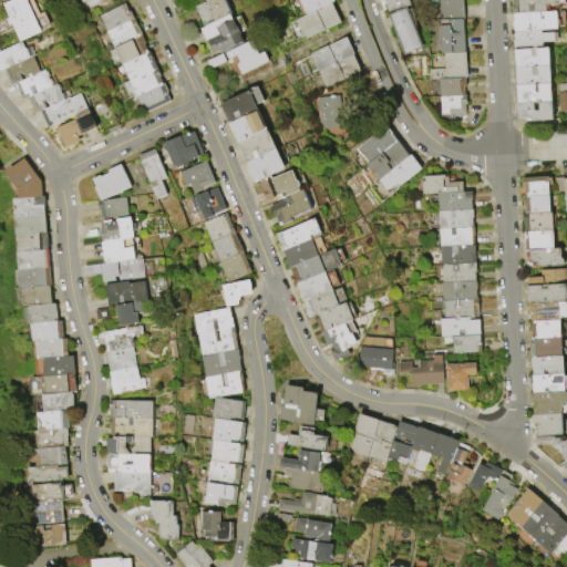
[(2,4),(11,0),(32,0),(40,14),(43,12),(50,26),(41,30),(41,32),(20,42),(12,24),(9,26),(6,19),(9,18),(2,4)]
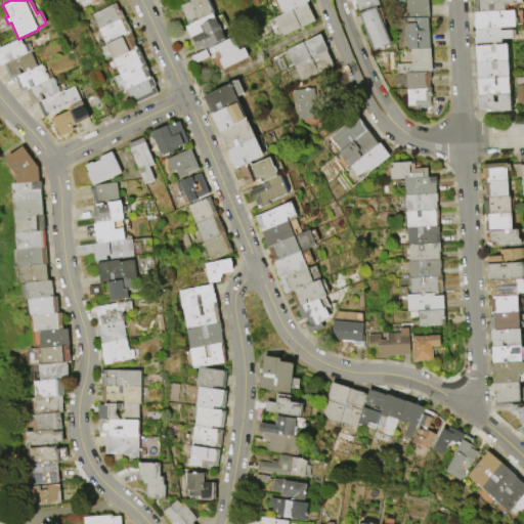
[(206,0),(213,13),(188,25),(179,6),(190,1),(191,0),(206,0)]
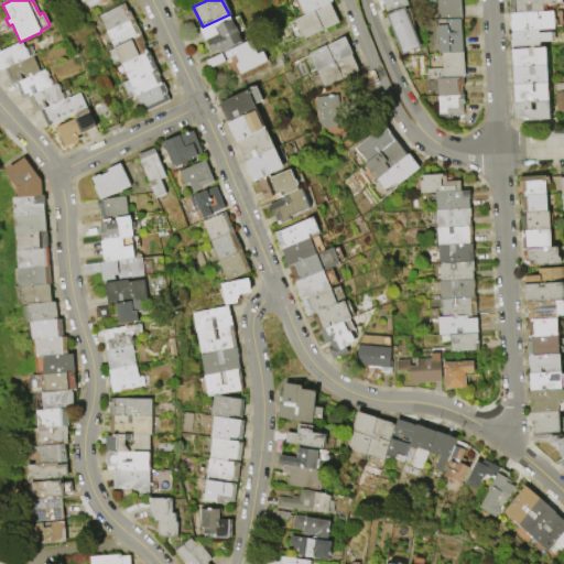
[(331,2),(304,15),(296,0),(333,0),(334,1),(331,2)]
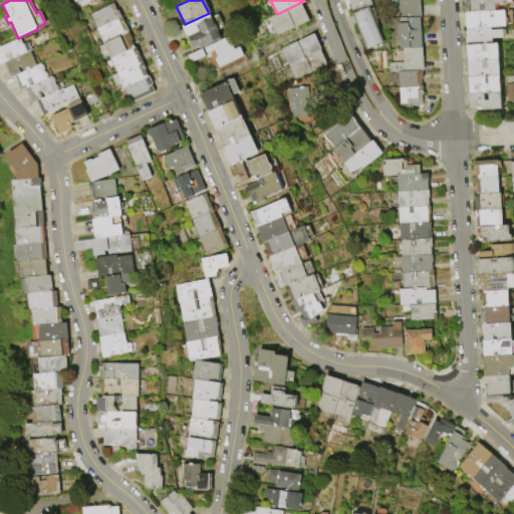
[(348,0),(370,0),(372,4),(352,11),(348,0)]
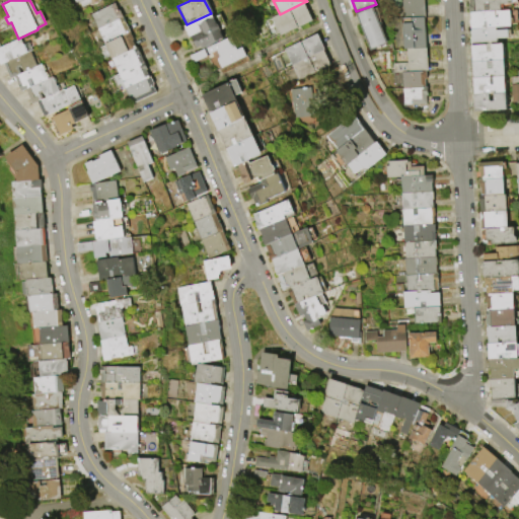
[(402,18),(401,0),(424,0),(425,17),(424,17),(402,18)]
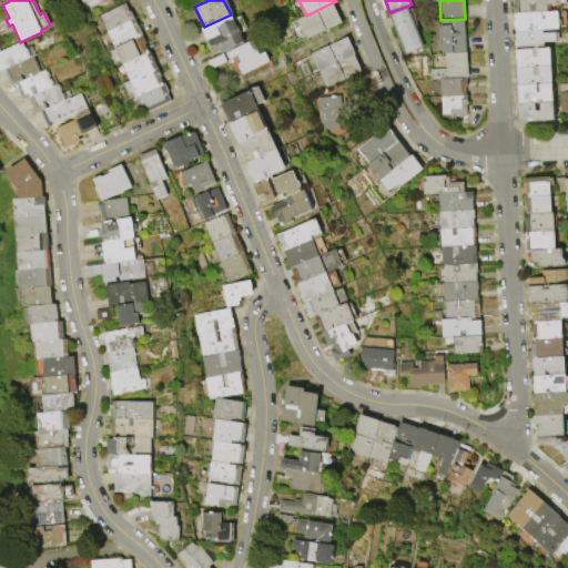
[(515,14),(514,14),(513,6),(515,6),(514,0),(560,0),(560,4),(548,6),(548,12),(515,14)]
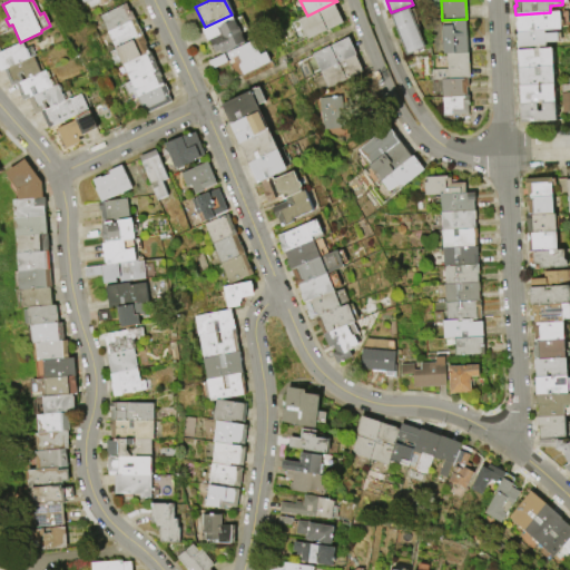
[(307,39),(297,20),(307,16),(334,2),(344,23),(325,32),(324,31),(307,39)]
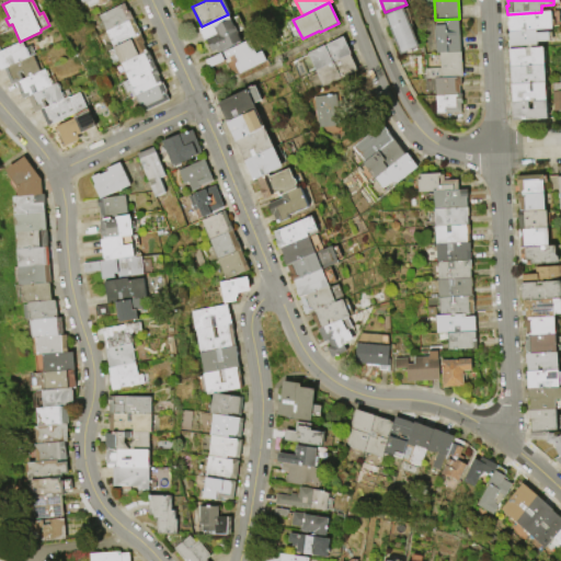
[(104,32),(96,15),(123,3),(127,12),(128,11),(132,19),(104,32)]
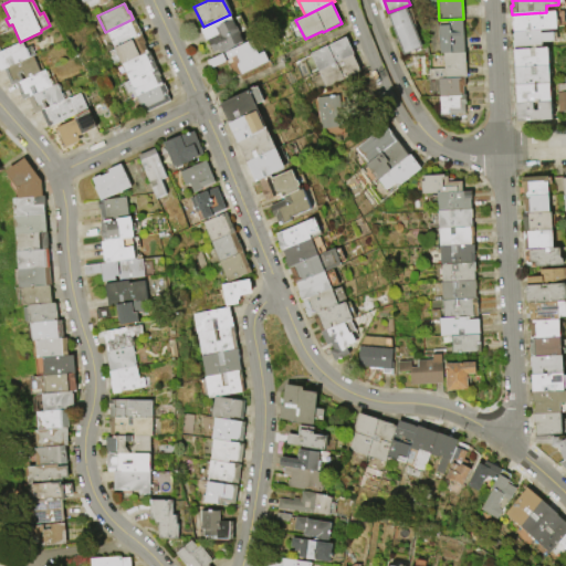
[(389,17),(405,10),(420,49),(405,54),(389,17)]
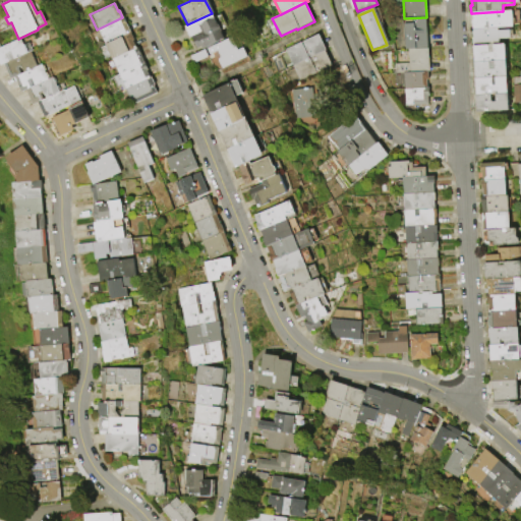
[(473,30),(472,13),(503,11),(513,11),(514,27),(498,29),(473,30)]
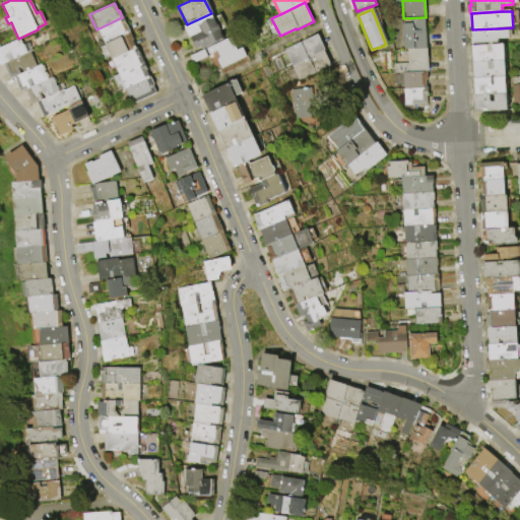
[(200,49),(200,47),(196,49),(190,37),(188,38),(183,27),(187,24),(211,13),(222,39),(200,49)]
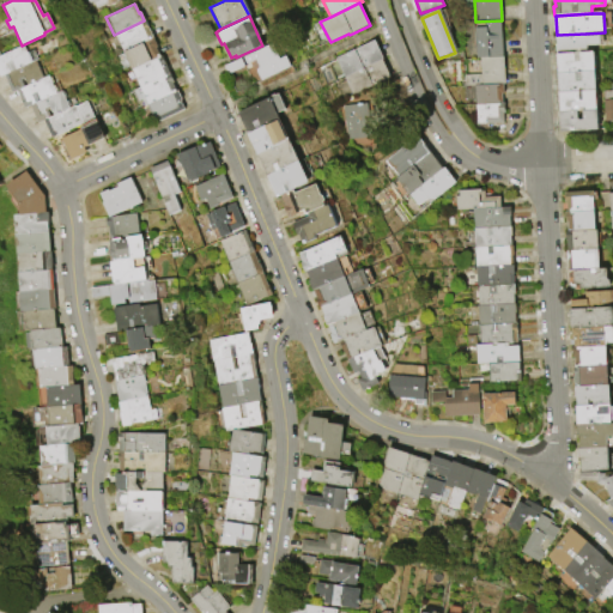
[(122,53),(114,35),(144,20),(152,38),(122,53)]
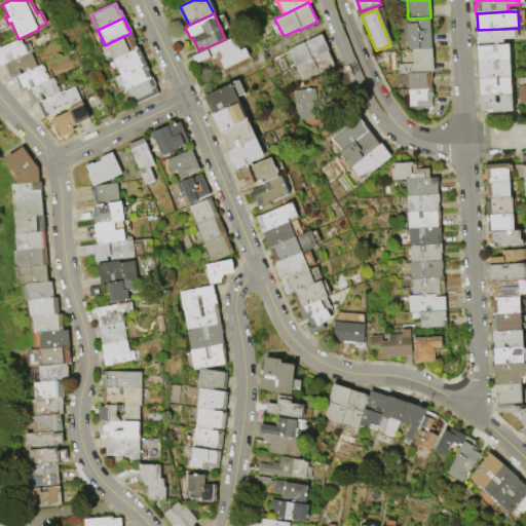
[(412,49),(409,49),(408,19),(429,17),(430,49),(412,49)]
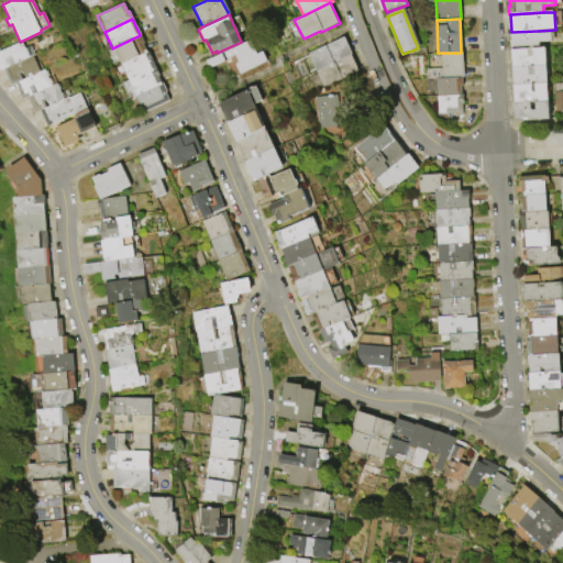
[(511,50),(511,40),(512,40),(511,32),(538,31),(538,33),(551,32),(551,43),(539,43),(539,48),(511,50)]
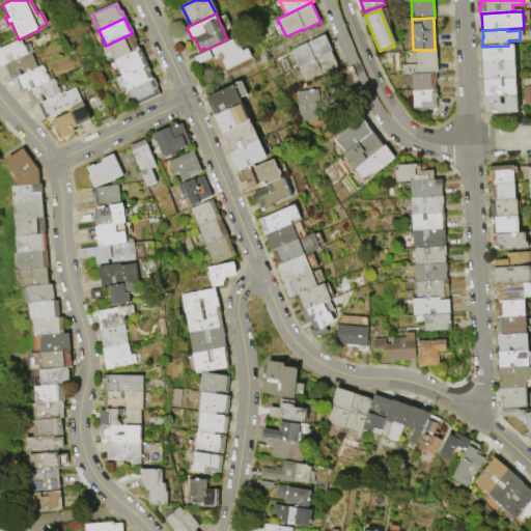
[(113,60),(106,46),(132,33),(135,40),(134,42),(138,49),(113,60)]
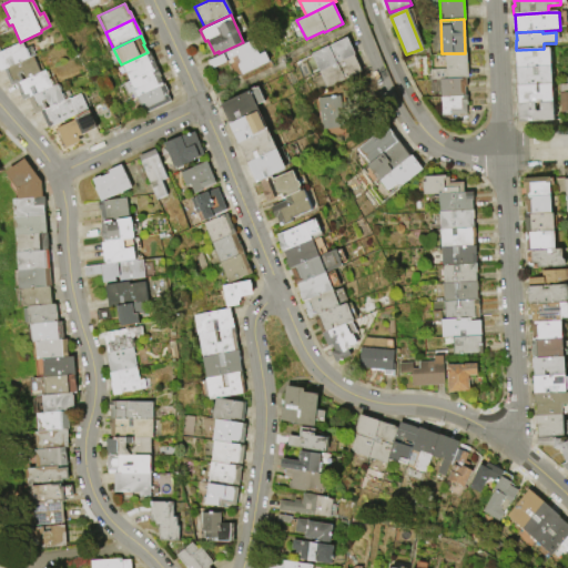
[(318,70),(311,53),(327,46),(347,36),(355,53),(354,54),(318,70)]
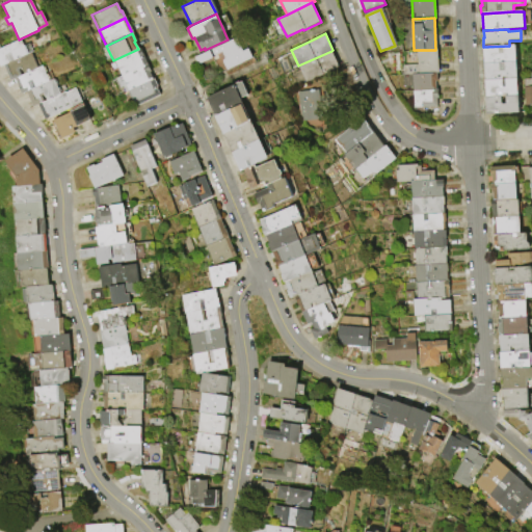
[(4,65),(1,68),(0,64),(0,49),(1,49),(21,40),(24,46),(30,43),(34,52),(32,53),(4,65)]
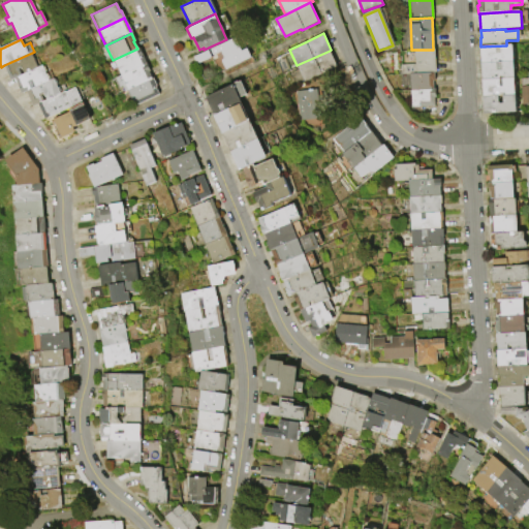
[(215,74),(208,58),(196,63),(193,57),(230,39),(241,62),(215,74)]
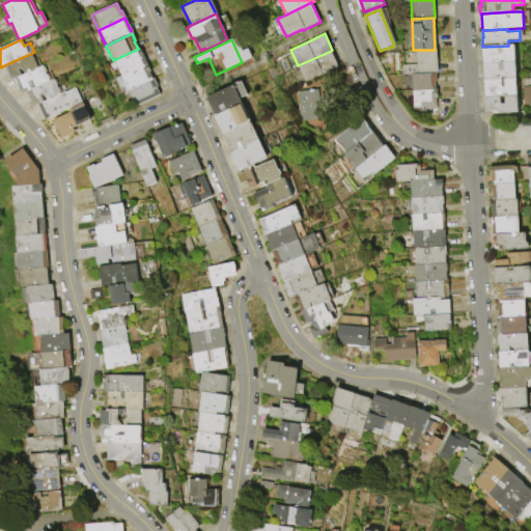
[(483,63),(482,47),(508,46),(515,46),(516,61),(483,63)]
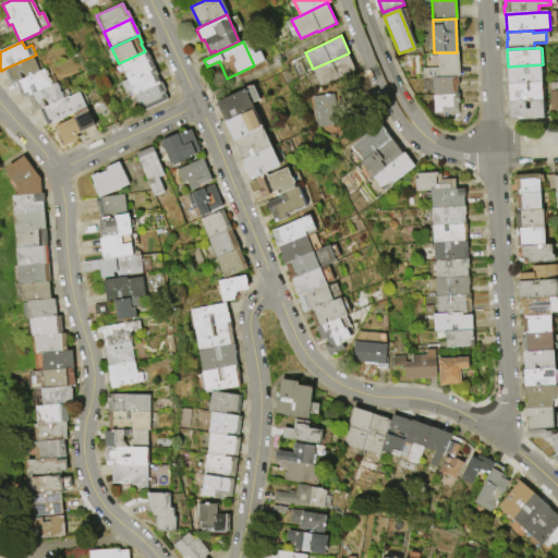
[(153,67),(126,80),(119,63),(145,51),(153,67)]
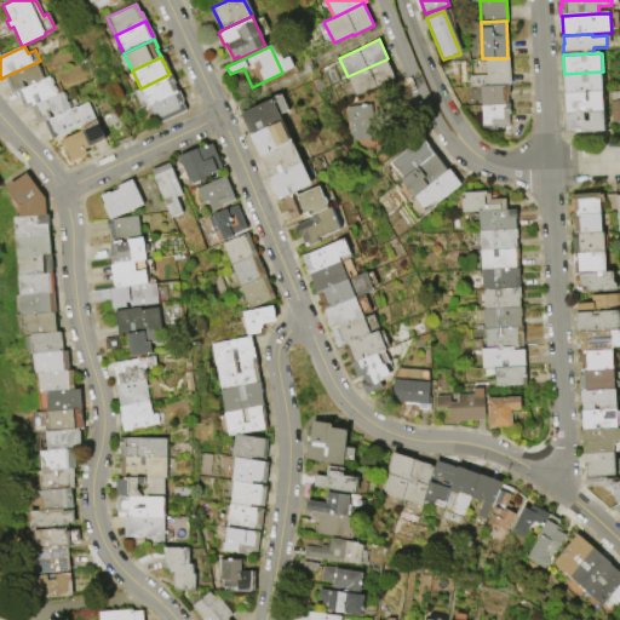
[(481,86),(469,86),(469,75),(486,75),(486,58),(507,58),(510,58),(511,85),(509,85),(481,86)]
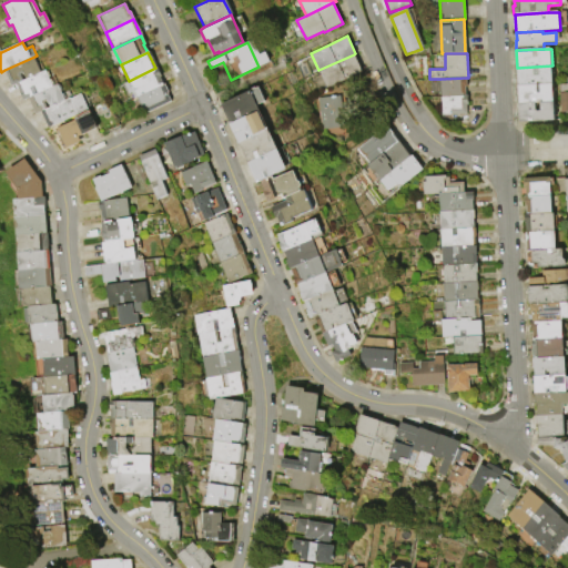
[(354,54),(362,71),(343,79),(325,88),(317,71),(318,70),(354,54)]
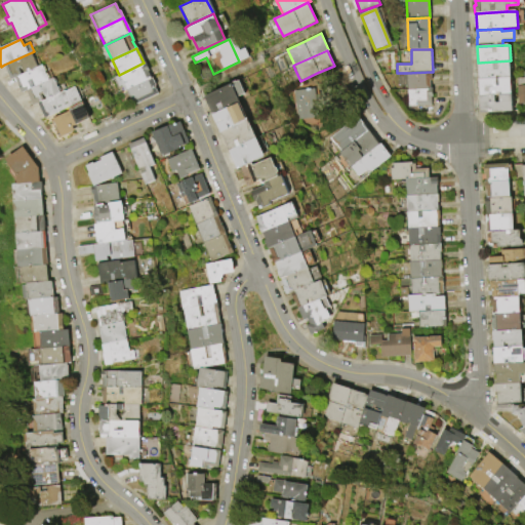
[(15,77),(11,79),(4,65),(32,52),(38,67),(25,73),(22,66),(16,68),(21,75),(15,77)]
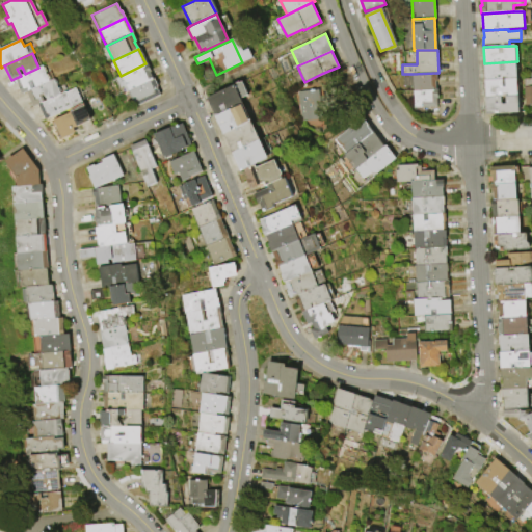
[(485,80),(484,63),(517,61),(517,79),(485,80)]
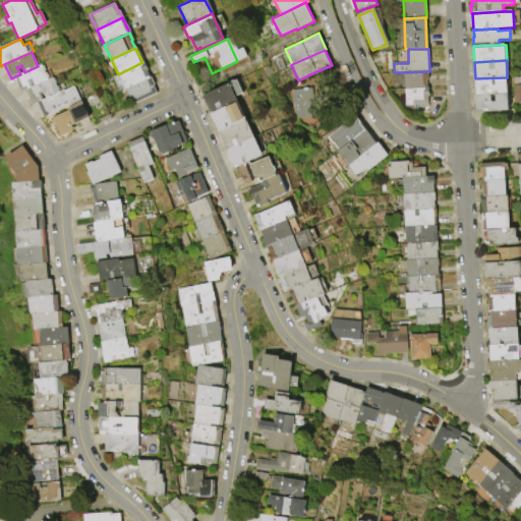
[(124,90),(121,91),(118,85),(116,87),(112,77),(118,74),(142,62),(147,70),(146,71),(148,76),(146,77),(146,79),(124,90)]
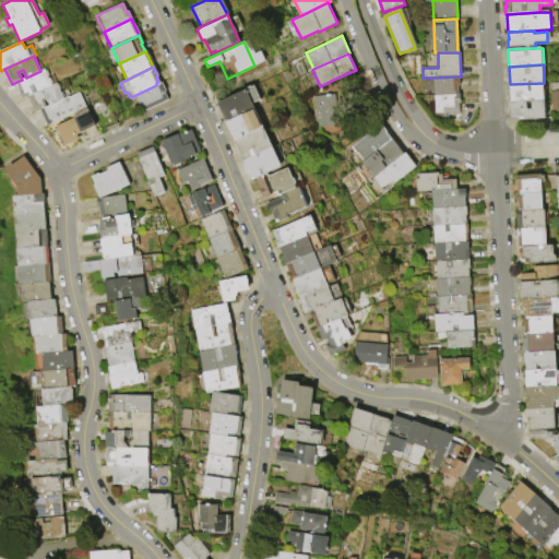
[(28,96),(24,98),(16,82),(22,80),(26,78),(40,71),(45,69),(52,85),(28,96)]
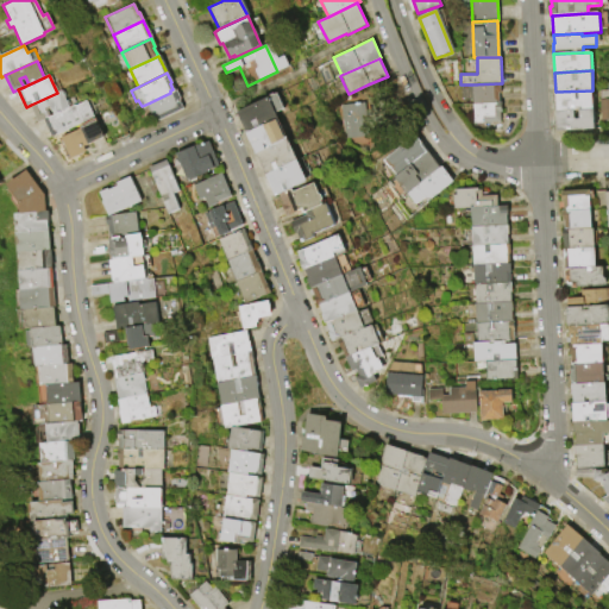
[(472,102),(472,85),(500,83),(501,93),(498,93),(498,102),(472,102)]
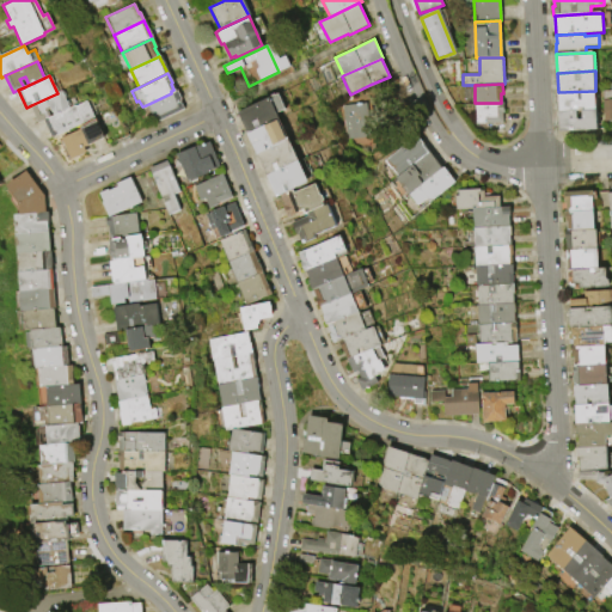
[(611,86),(601,87),(603,121),(611,120),(611,86)]
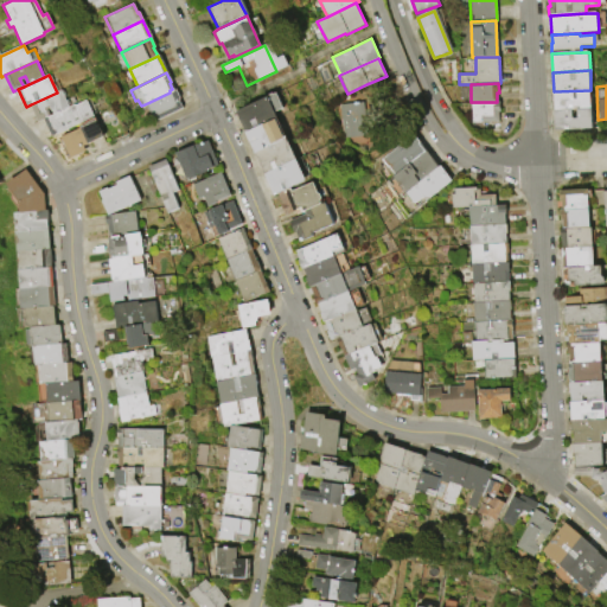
[(44,119),(39,122),(31,104),(57,93),(62,90),(70,107),(55,115),(51,108),(48,109),(51,116),(44,119)]
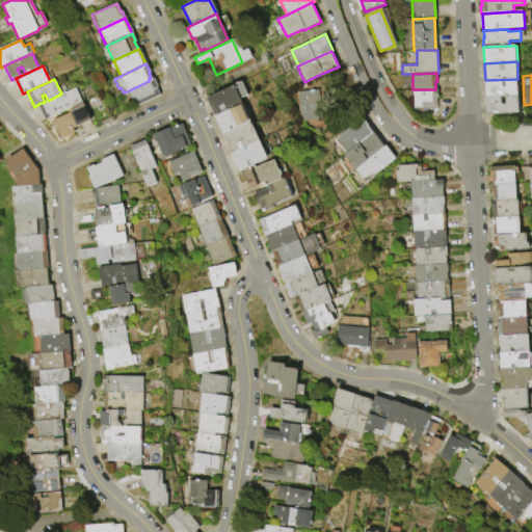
[(134,107),(127,91),(149,81),(153,79),(157,86),(155,87),(159,96),(134,107)]
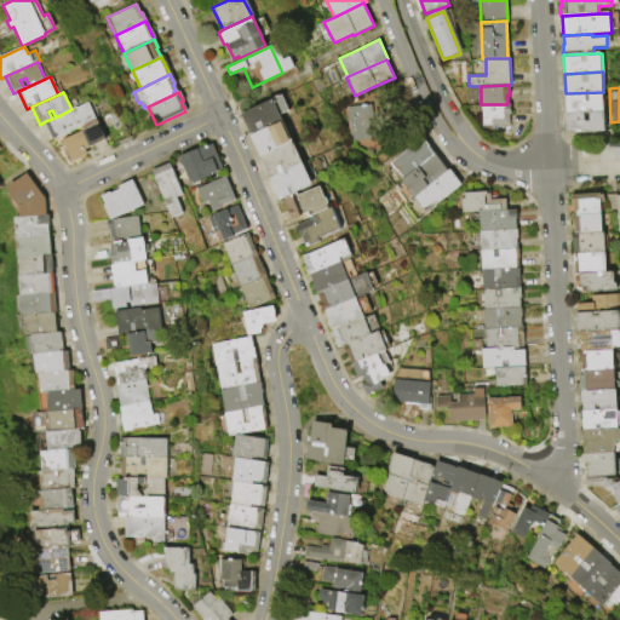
[(567,113),(566,93),(603,92),(604,112),(591,112),(585,113),(567,113)]
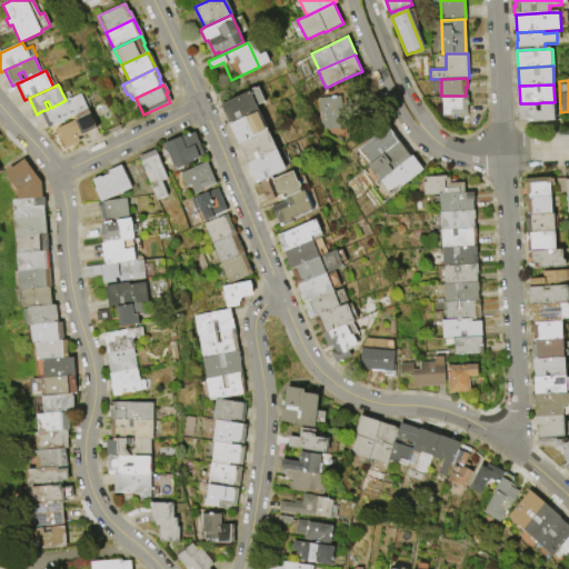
[(220,103),(258,87),(265,101),(257,105),(260,110),(258,110),(229,123),(220,103)]
